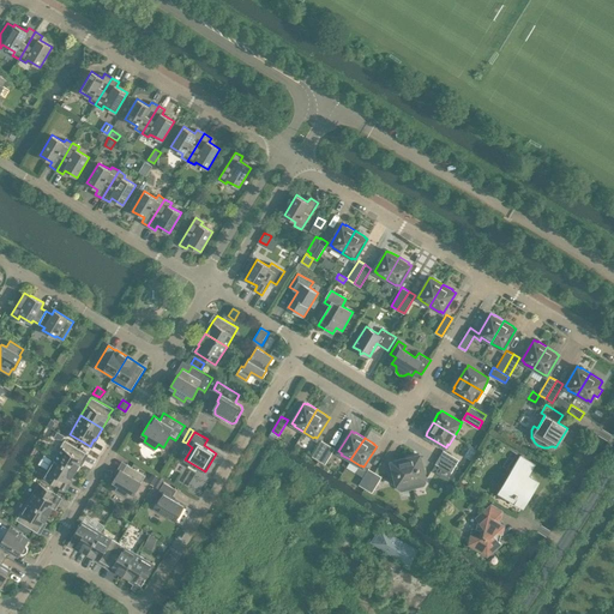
[(82,459),(86,452),(65,440),(54,458),(76,471),(83,459),(82,459)]
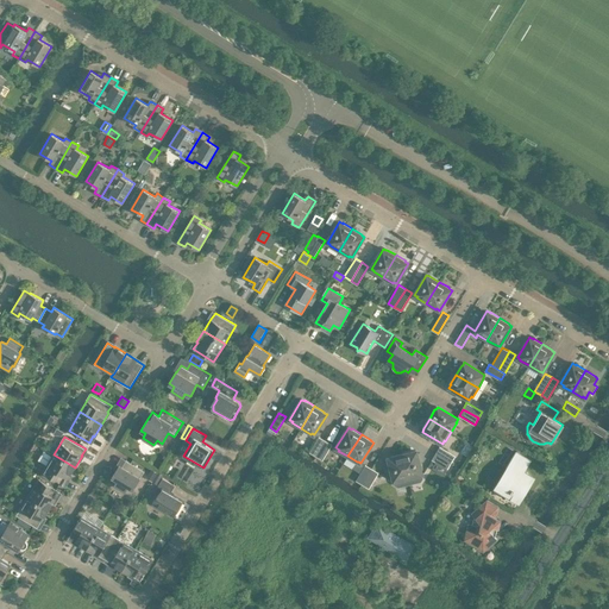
[(319,437),(309,452),(316,456),(326,440),(319,437)]
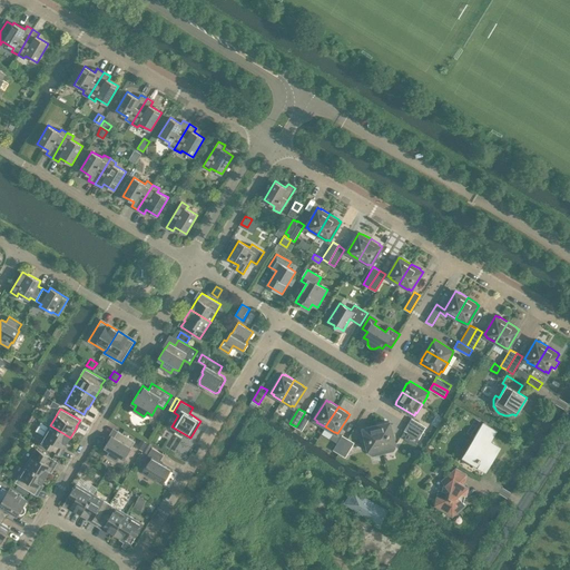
[(302,430),(311,416),(305,412),(296,426),(302,430)]
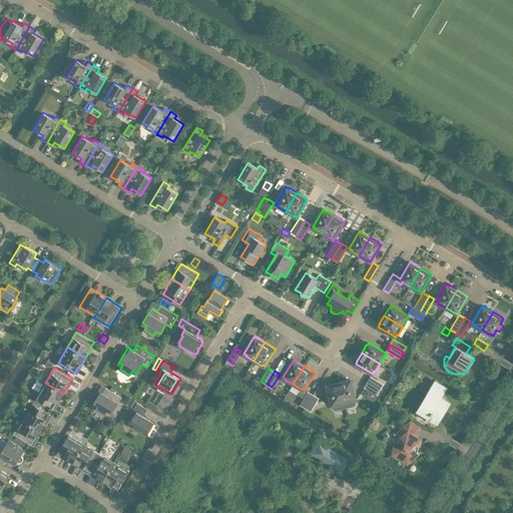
[(384,384),(371,376),(368,382),(380,389),(384,384)]
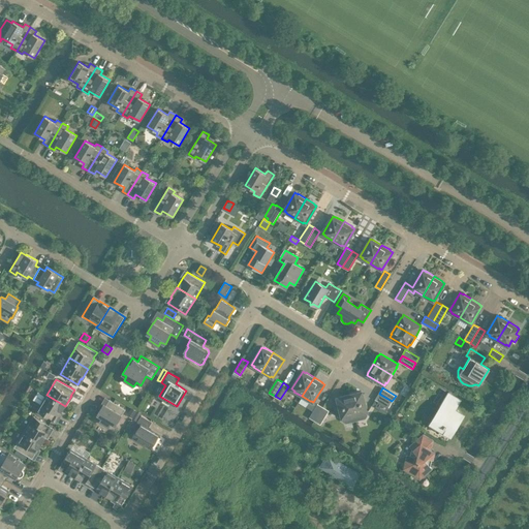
[(359,392),(349,394),(355,421),(366,418),(368,415),(362,392),(359,393),(359,392)]
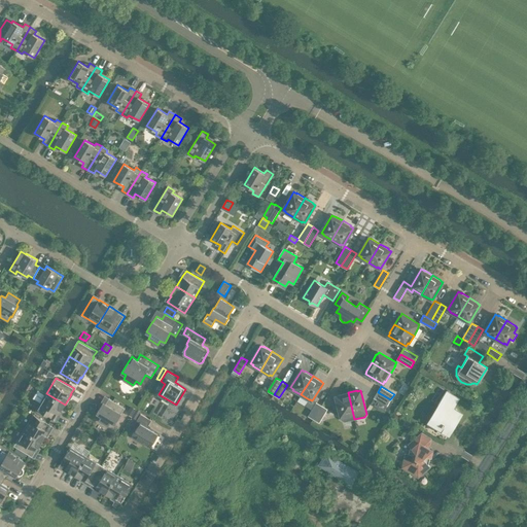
[(449,434),(458,419),(457,419),(460,414),(457,410),(456,409),(455,409),(454,409),(453,409),(452,409),(458,398),(447,391),(438,405),(443,408),(432,424),(449,434)]
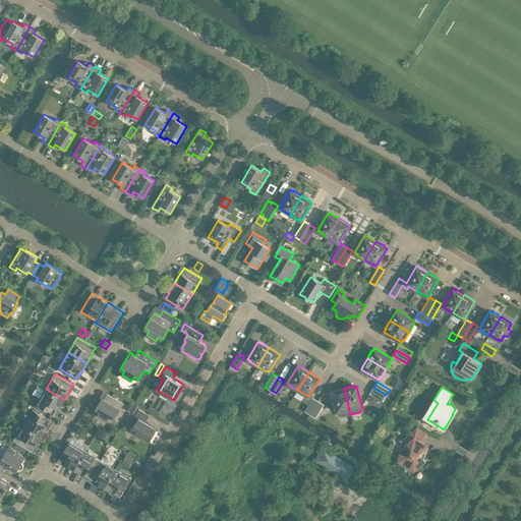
[(340,417),(350,414),(344,388),(335,390),(335,391),(332,392),(338,415),(340,417)]
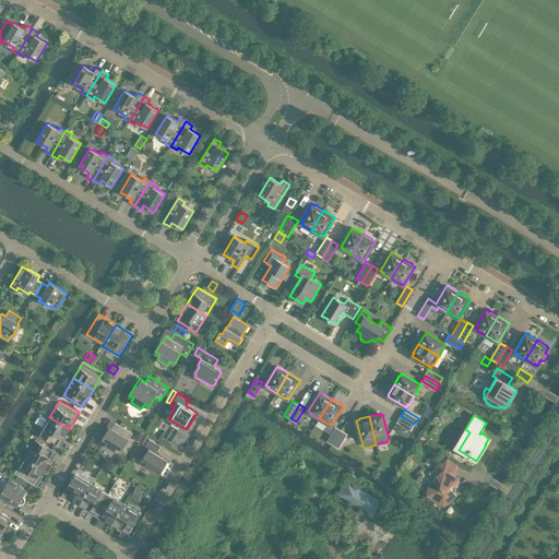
[(396,421),(411,430),(414,424),(401,416),(396,421)]
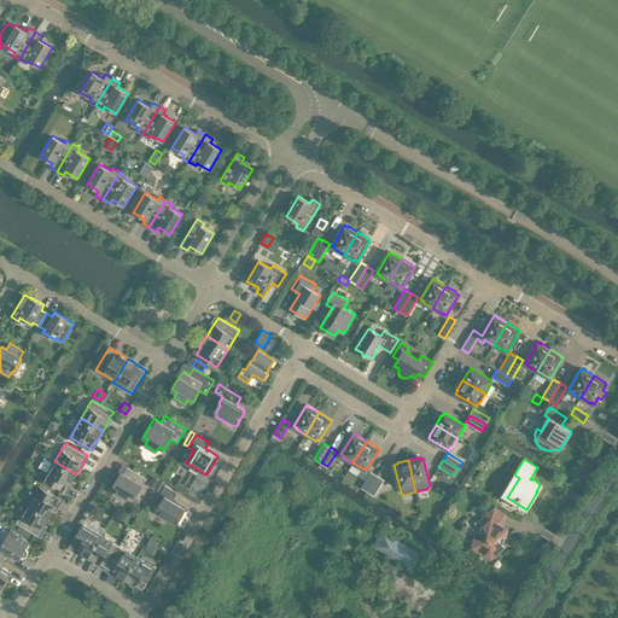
[(69,485),(69,487),(76,474),(54,461),(44,479),(64,493),(69,485)]
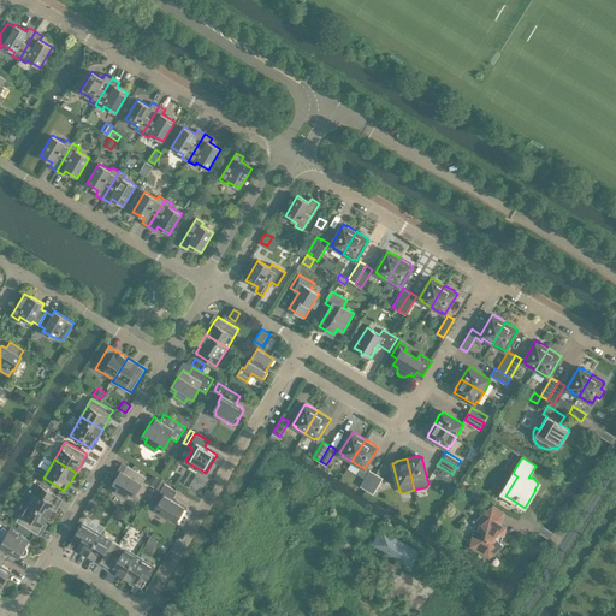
[(135,496),(147,477),(125,465),(122,471),(120,471),(113,483),(118,486),(116,491),(126,497),(130,493),(135,496)]
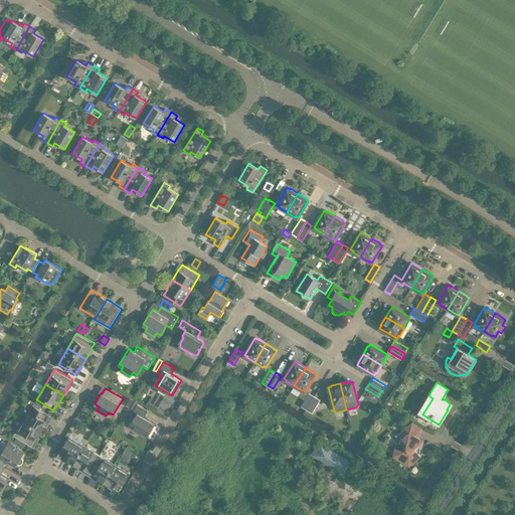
[(309,393),(302,406),(307,409),(315,396),(309,393)]
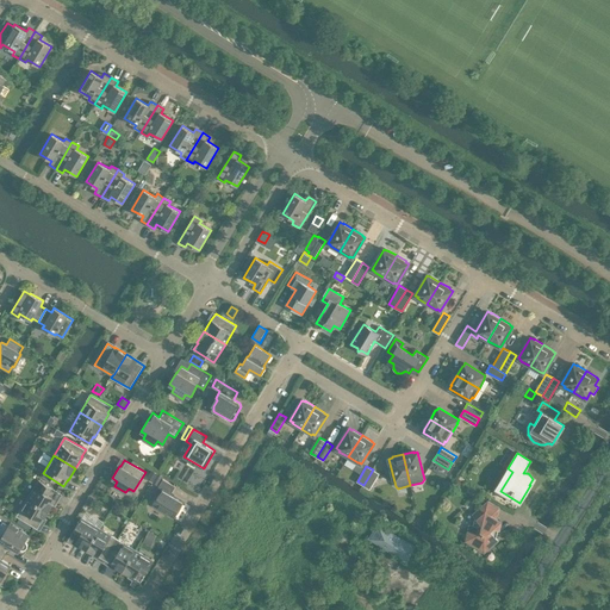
[(151,468),(145,478),(153,481),(157,473),(151,468)]
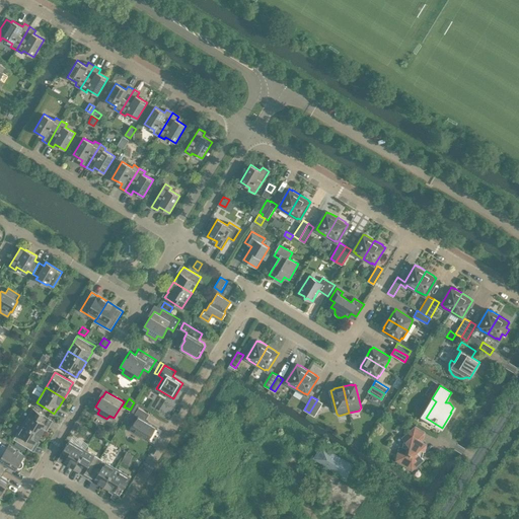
[(314,416),(322,402),(317,399),(309,413),(314,416)]
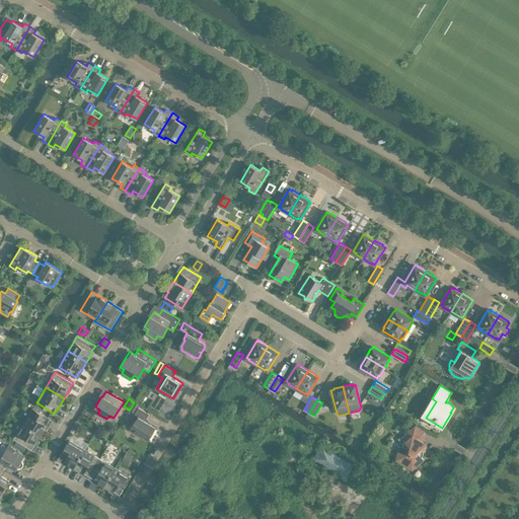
[(134,413),(139,404),(135,401),(130,411),(134,413)]
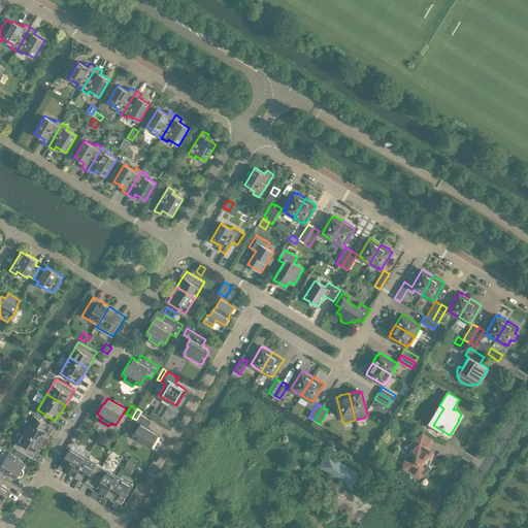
[(141,424),(135,433),(133,437),(151,448),(159,433),(147,427),(152,421),(141,415),(137,421),(141,424)]
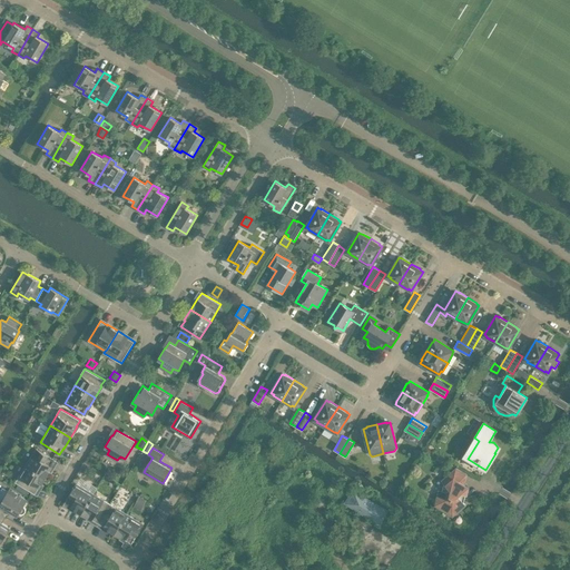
[(52,467),(56,460),(37,449),(26,465),(46,478),(52,467)]
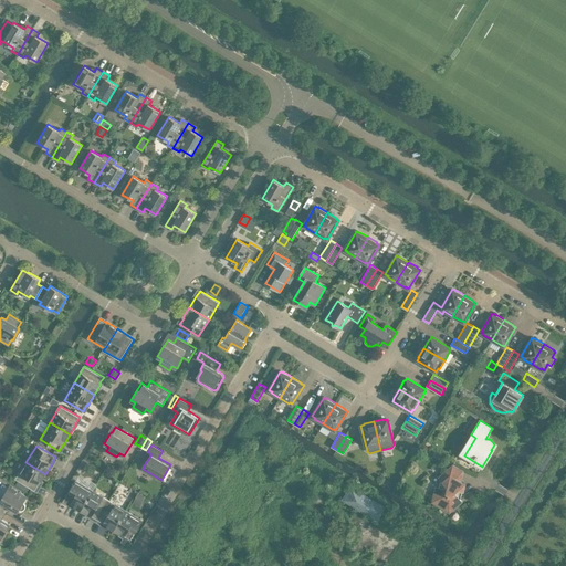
[(83,460),(80,465),(87,471),(92,464),(83,460)]
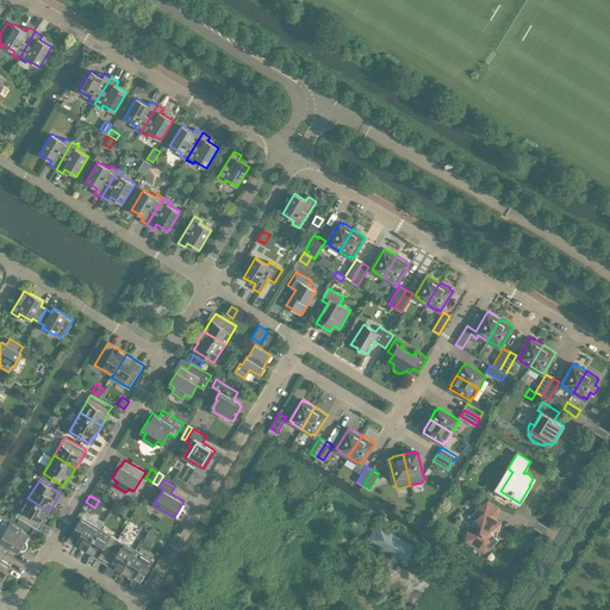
[(42,522),(43,523),(49,511),(27,498),(17,516),(19,518),(31,526),(38,529),(42,522)]
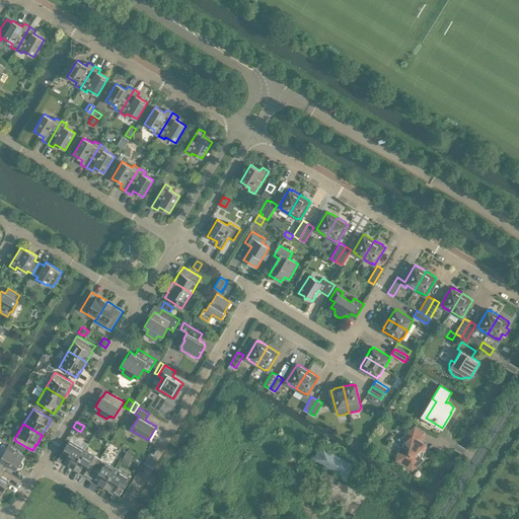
[(416,427),(402,438),(404,441),(403,442),(402,447),(400,446),(397,459),(413,468),(424,459),(420,454),(421,449),(425,450),(426,444),(420,440),(425,432),(416,427)]
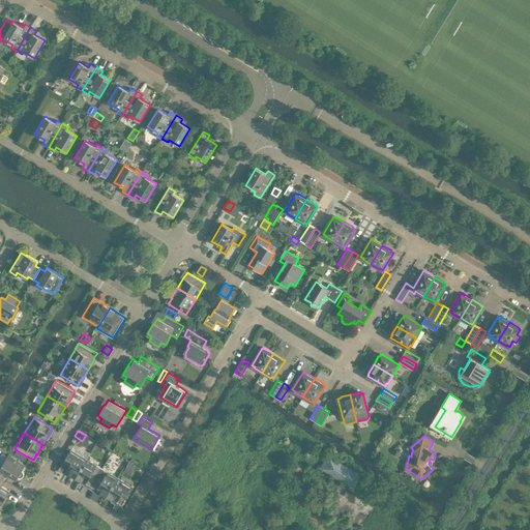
[(66,471),(65,472),(76,477),(87,459),(70,449),(60,468),(66,471)]
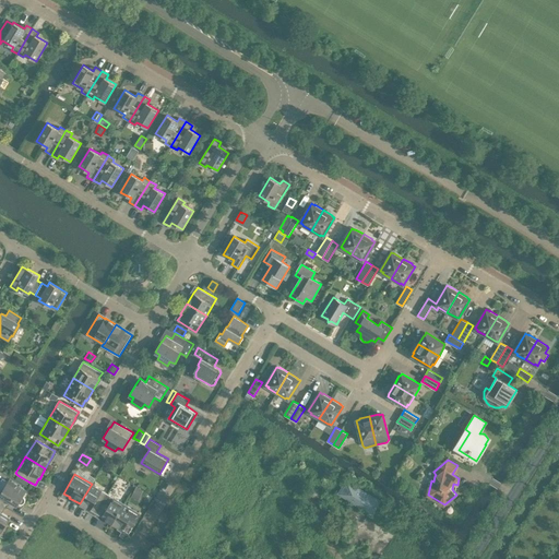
[(18,475),(15,478),(26,485),(28,482),(18,475)]
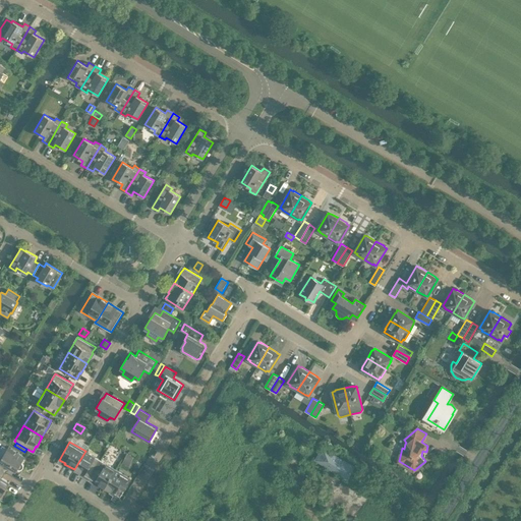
[(21,462),(24,457),(17,452),(15,455),(2,447),(0,449),(0,468),(5,472),(8,467),(16,471),(17,469),(19,470),(21,469),(22,469),(23,467),(23,466),(23,465),(23,464),(22,463),(21,462)]
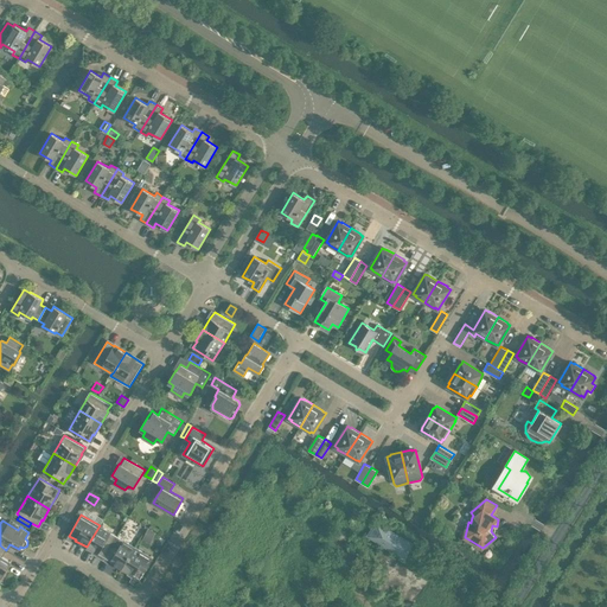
[(377,521),(368,536),(403,558),(413,543),(377,521)]
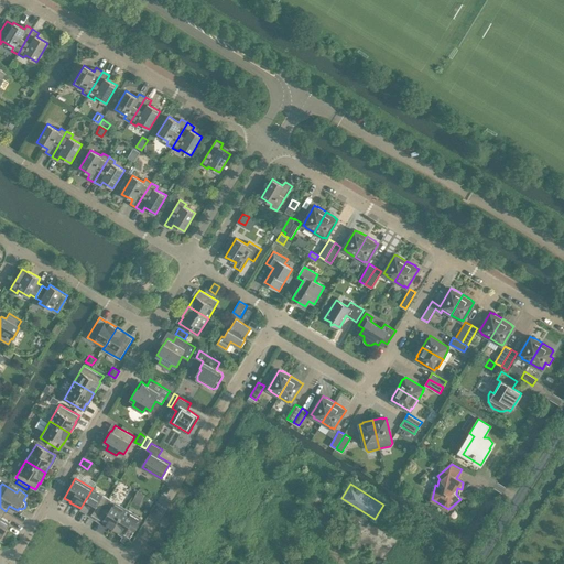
[(91,514),(97,518),(109,498),(93,488),(80,508),(91,514)]
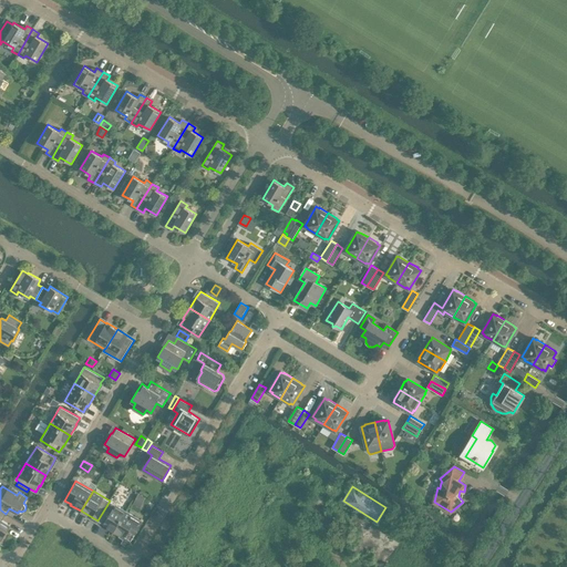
[(138,493),(133,504),(141,507),(146,497),(138,493)]
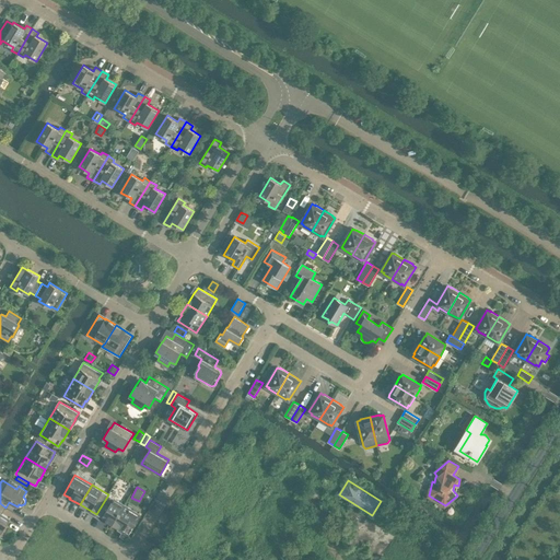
[(102,517),(102,518),(113,524),(125,504),(108,494),(96,514),(102,517)]
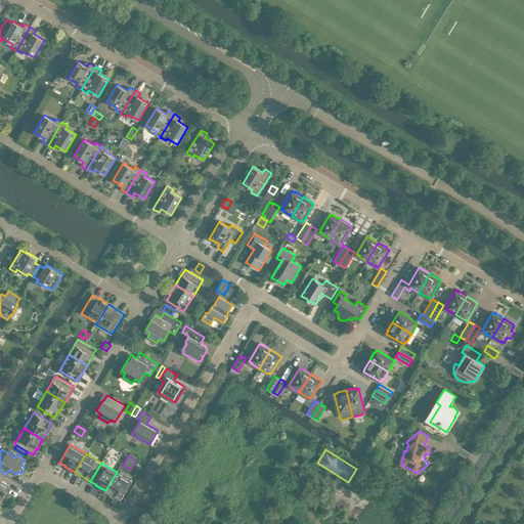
[(9,485),(2,480),(5,475),(0,471),(0,498),(1,499),(9,485)]
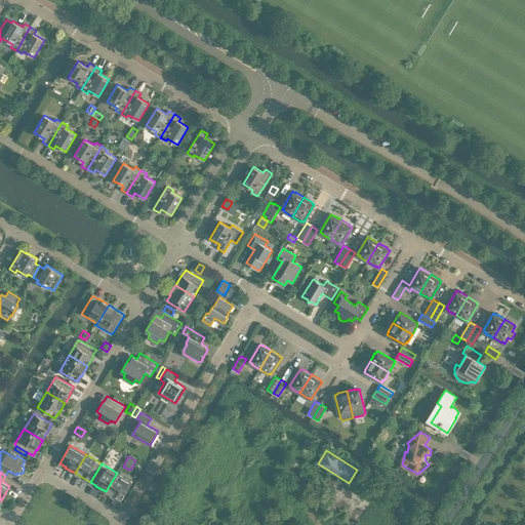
[(123,497),(132,483),(117,473),(106,491),(115,497),(118,494),(123,497)]
